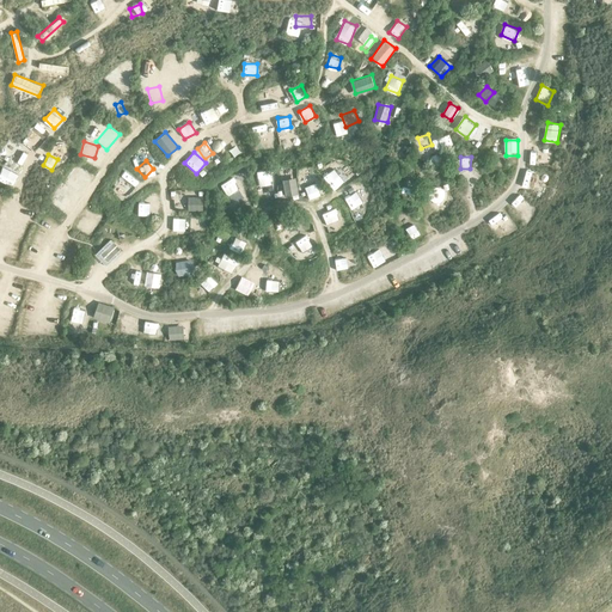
[(0,179),(12,185),(18,173),(2,166),(0,170),(0,179)]
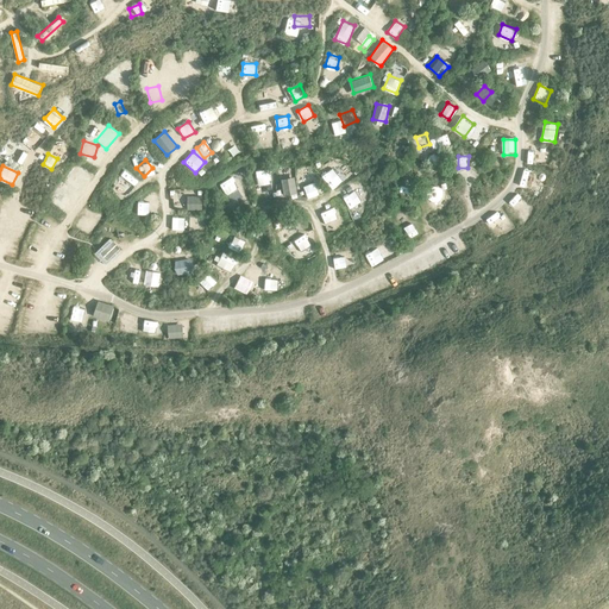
[(256,168),(255,183),(268,183),(268,168),(256,168)]
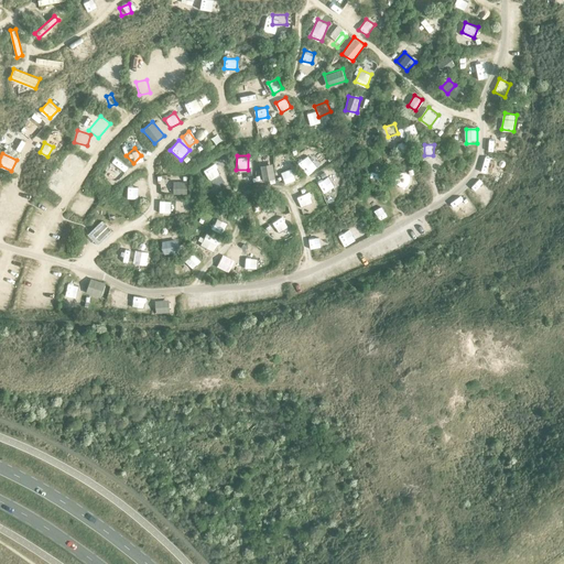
[(123,171),(127,167),(117,156),(114,160),(123,171)]
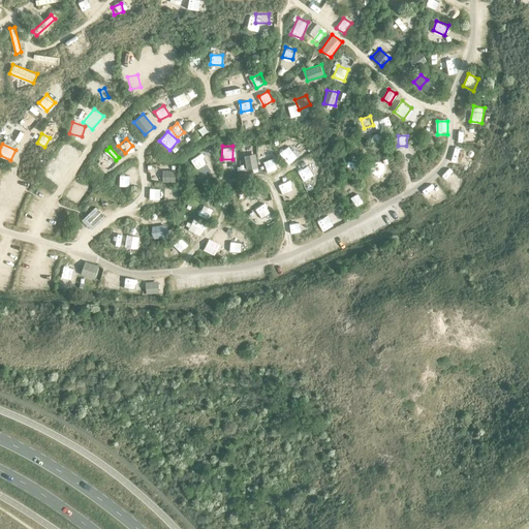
[(291,148),(284,151),(289,160),(297,157),(291,148)]
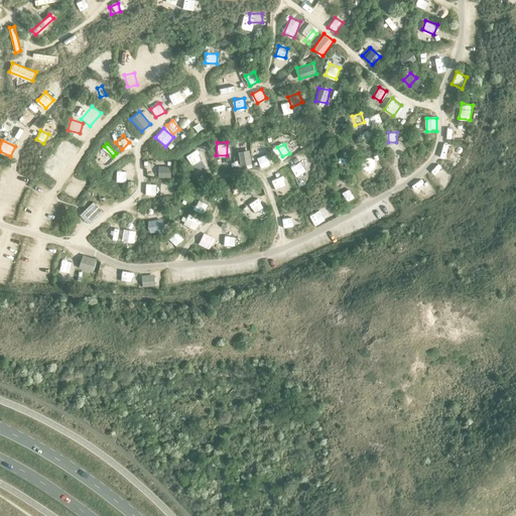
[(197,147),(187,153),(192,163),(203,156),(197,147)]
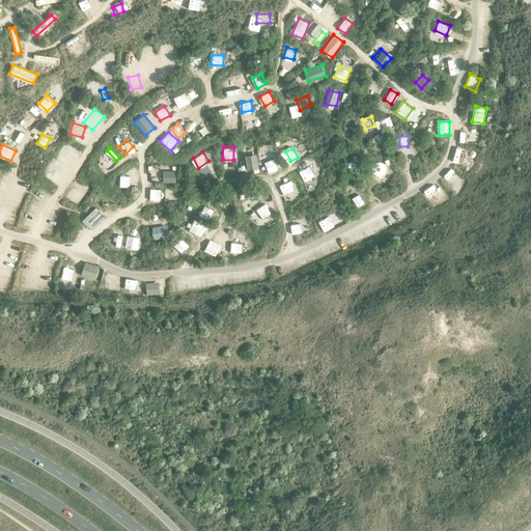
[(259,155),(247,156),(247,171),(259,171),(259,155)]
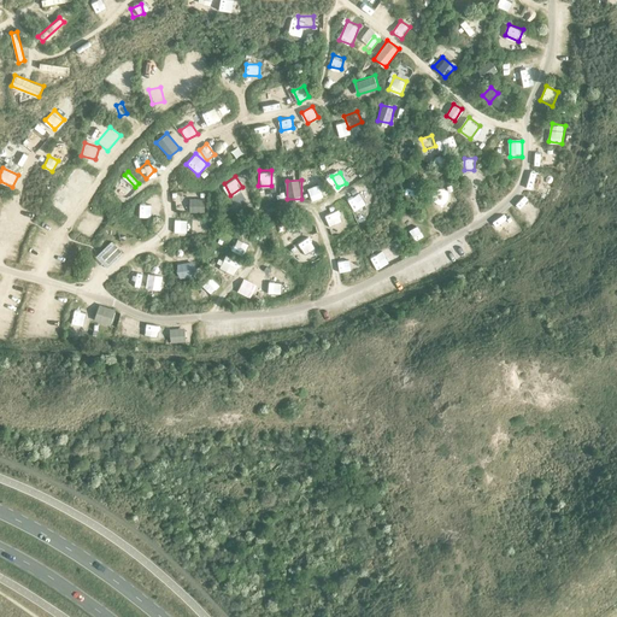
[(358,184),(346,191),(353,203),(364,197),(358,184)]
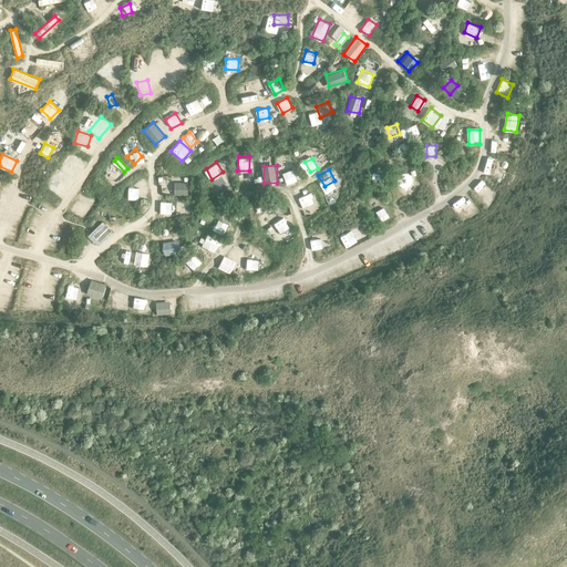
[(285,185),(297,184),(295,172),(284,173),(285,185)]
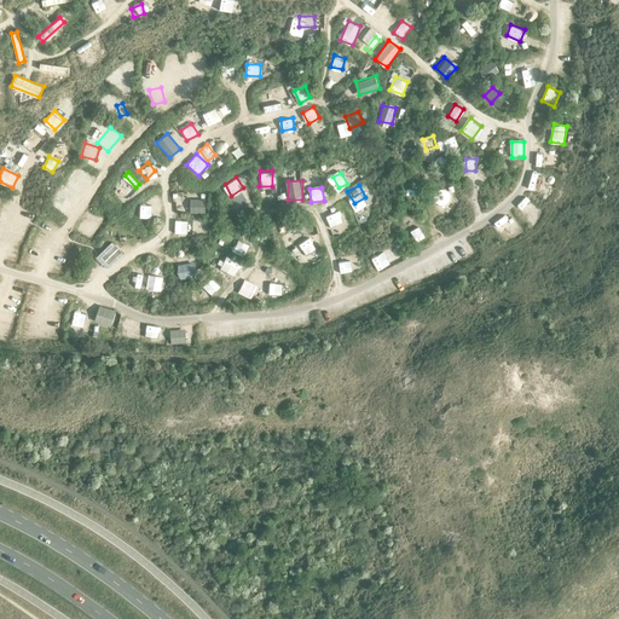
[(415,198),(418,191),(411,187),(408,195),(415,198)]
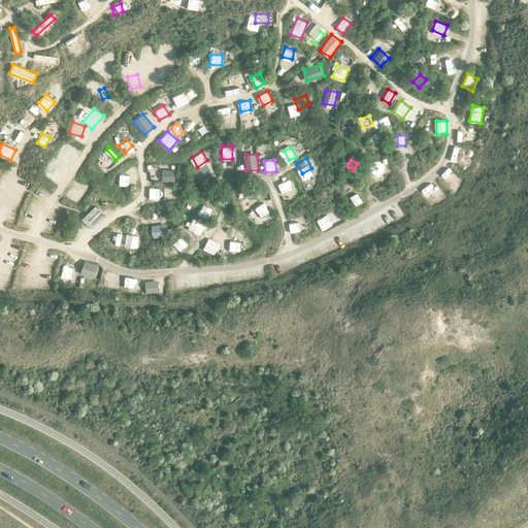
[(136,165),(127,165),(127,175),(137,175),(136,165)]
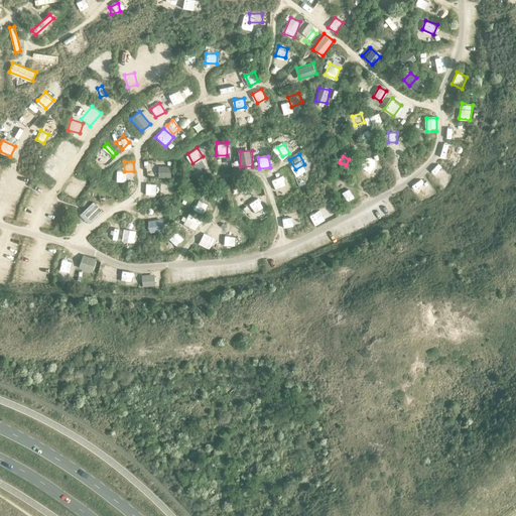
[(50,162),(44,171),(54,177),(60,169),(50,162)]
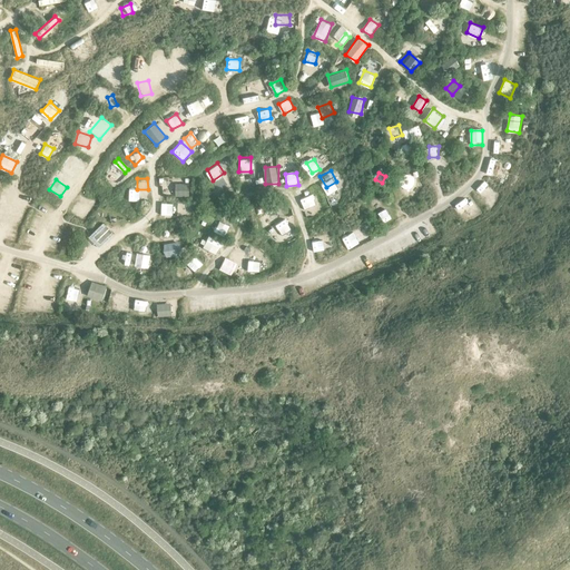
[(160,180),(161,189),(174,188),(173,179),(160,180)]
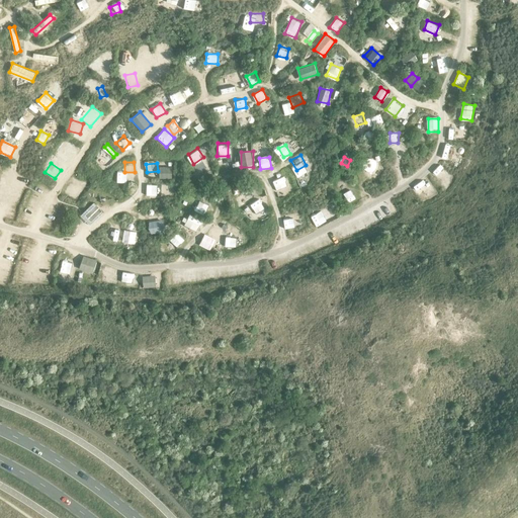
[(272,179),(276,188),(286,184),(282,175),(272,179)]
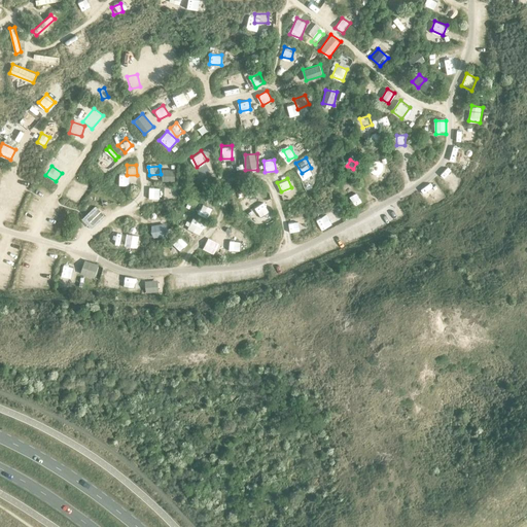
[(421,189),(426,198),(436,190),(431,182),(421,189)]
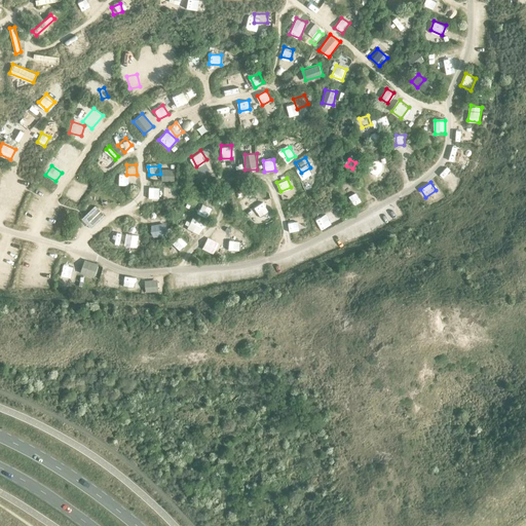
[(77,203),(84,192),(72,184),(65,195),(77,203)]
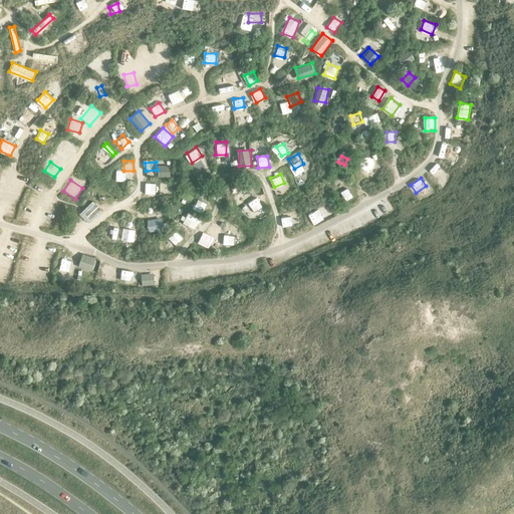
[(147,183),(146,194),(156,196),(157,185),(147,183)]
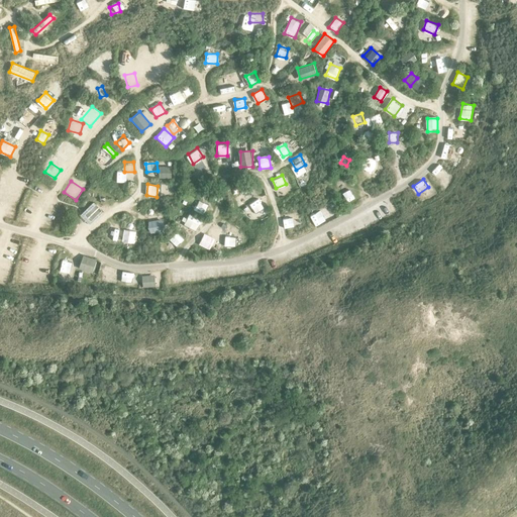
[(349,188),(342,191),(347,201),(354,197),(349,188)]
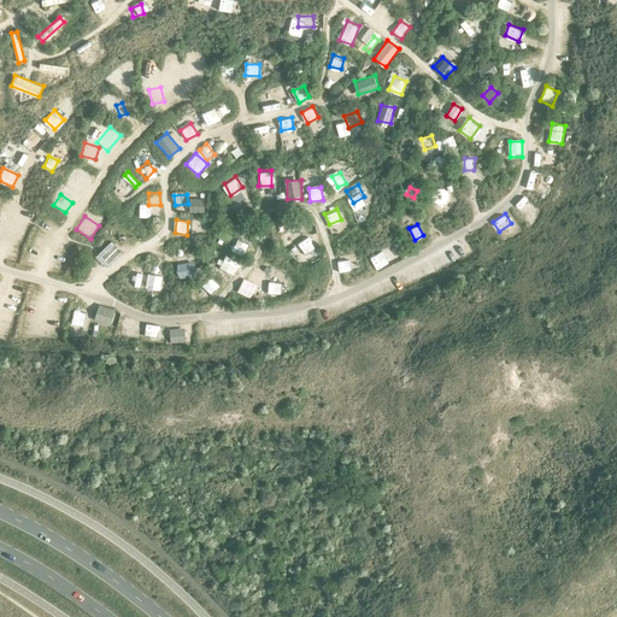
[(278,236),(282,246),(294,242),(291,231),(278,236)]
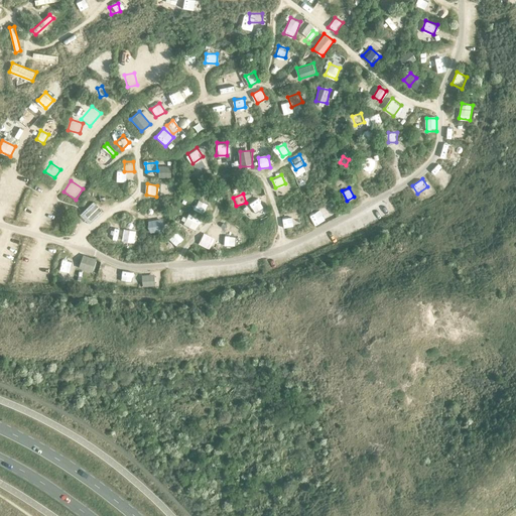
[(257,197),(249,203),(255,212),(264,205),(257,197)]
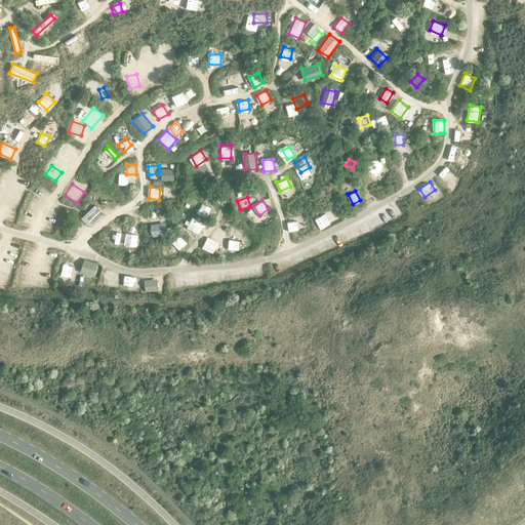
[(93,207),(83,217),(92,227),(104,216),(93,207)]
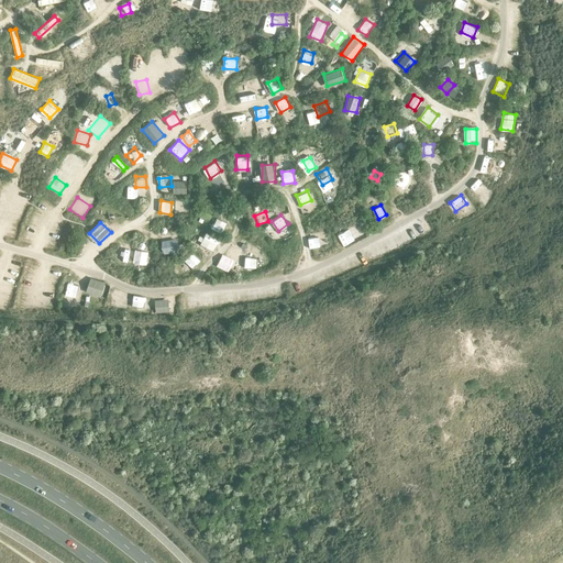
[(353,242),(366,235),(361,224),(348,232),(353,242)]
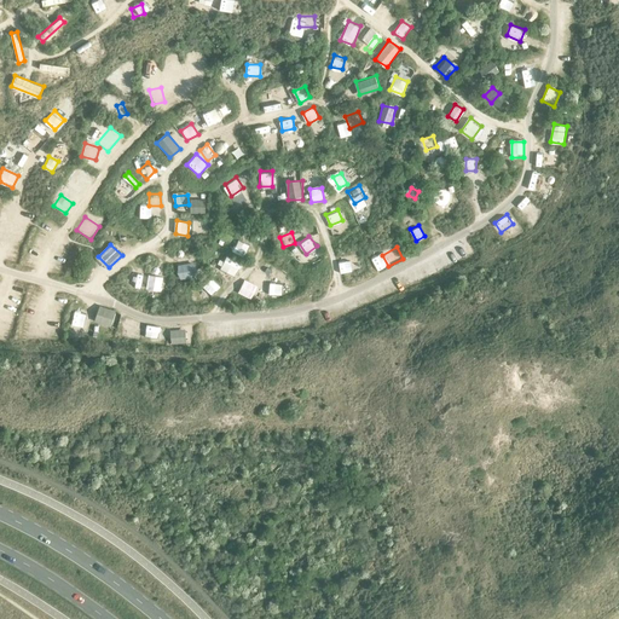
[(235,275),(241,262),(227,255),(220,267),(235,275)]
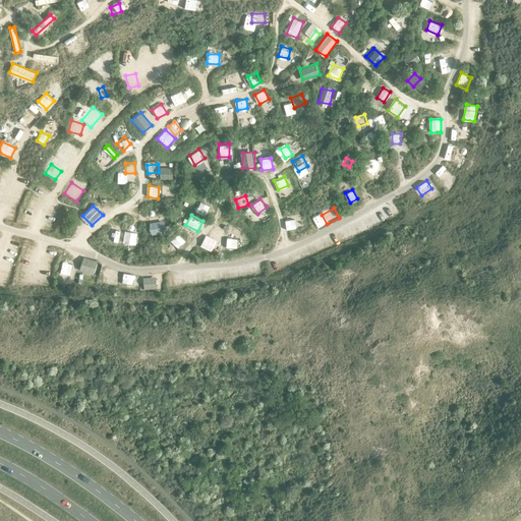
[(290,229),(299,226),(296,217),(286,220),(290,229)]
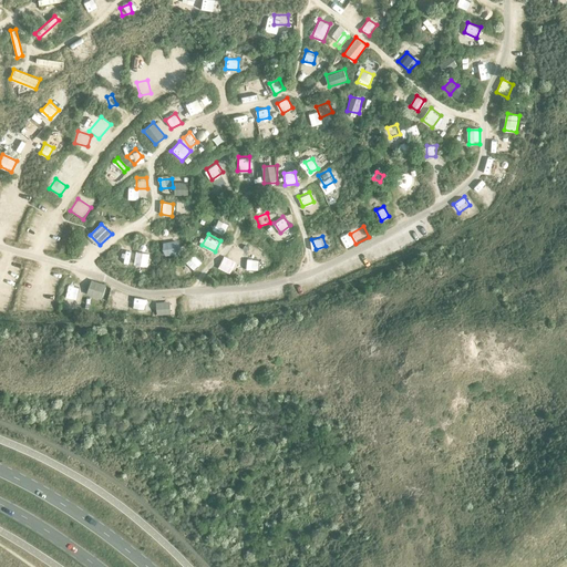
[(174,241),(164,241),(164,251),(174,251),(174,241)]
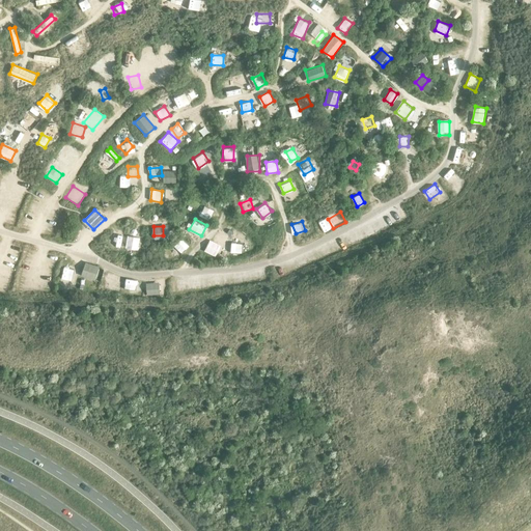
[(216,239),(226,243),(229,233),(219,229),(216,239)]
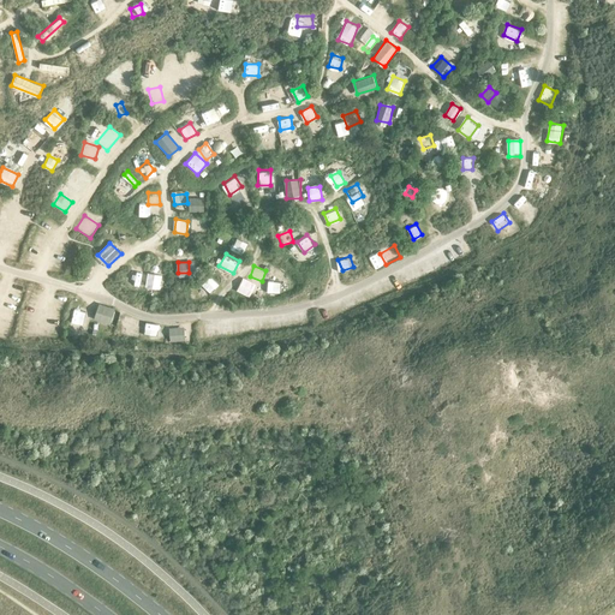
[(165,279),(149,275),(145,291),(161,294),(165,279)]
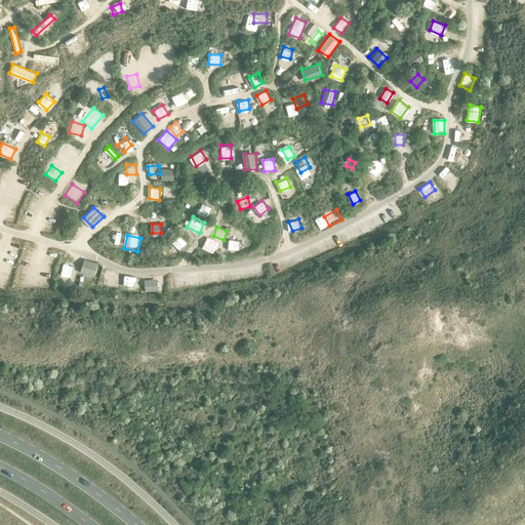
[(182,247),(187,240),(178,235),(173,241),(182,247)]
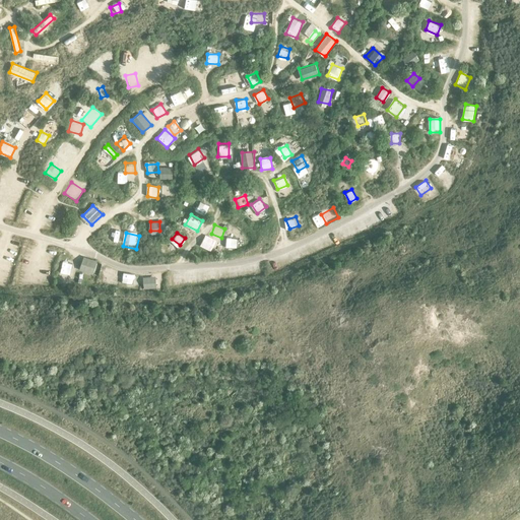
[(236,248),(238,238),(226,237),(225,246),(236,248)]
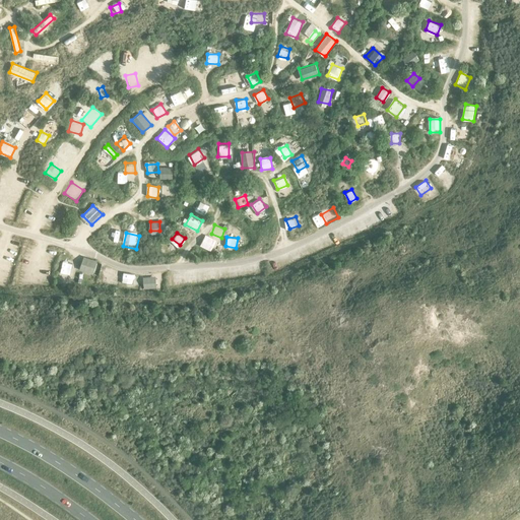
[(72,272),(73,260),(62,259),(61,271),(72,272)]
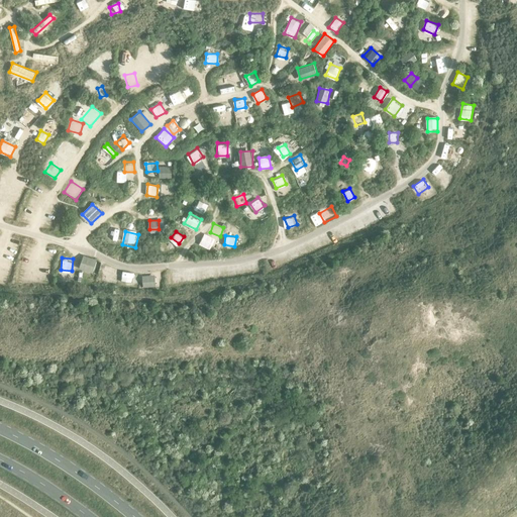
[(93,271),(95,261),(85,259),(83,268),(93,271)]
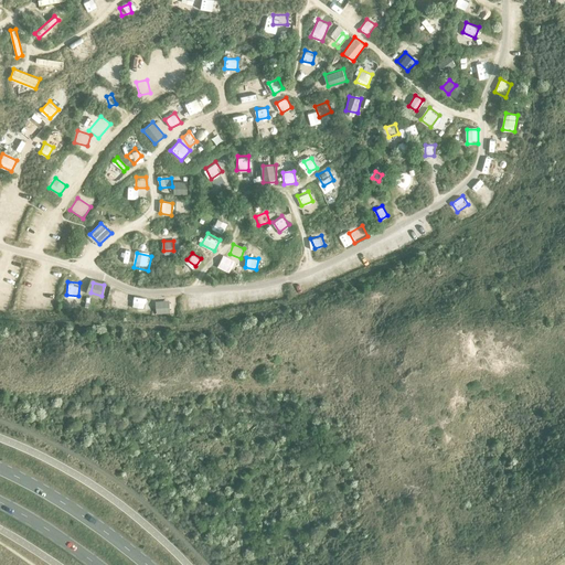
[(132,307),(145,308),(146,297),(132,297),(132,307)]
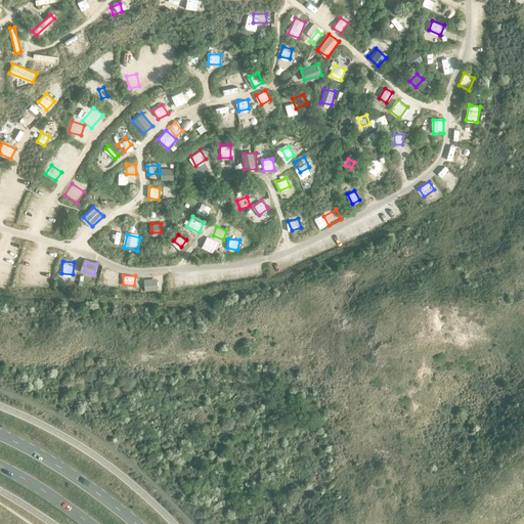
[(144,277),(145,291),(159,290),(158,276),(144,277)]
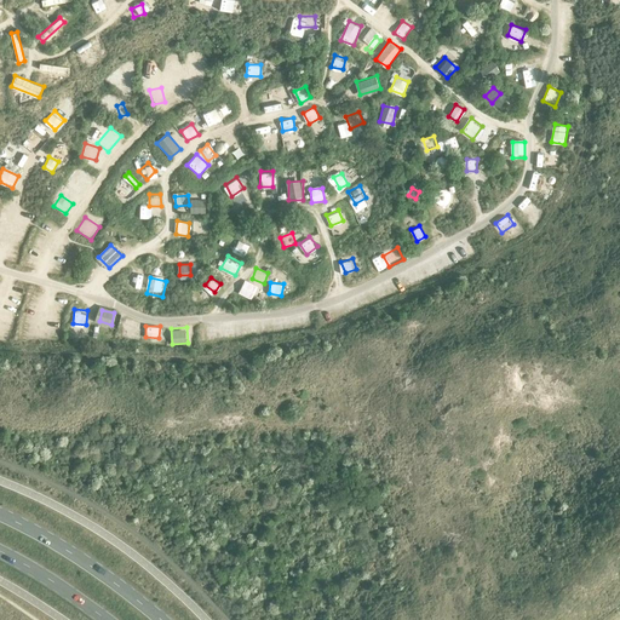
All buildings are outlined.
